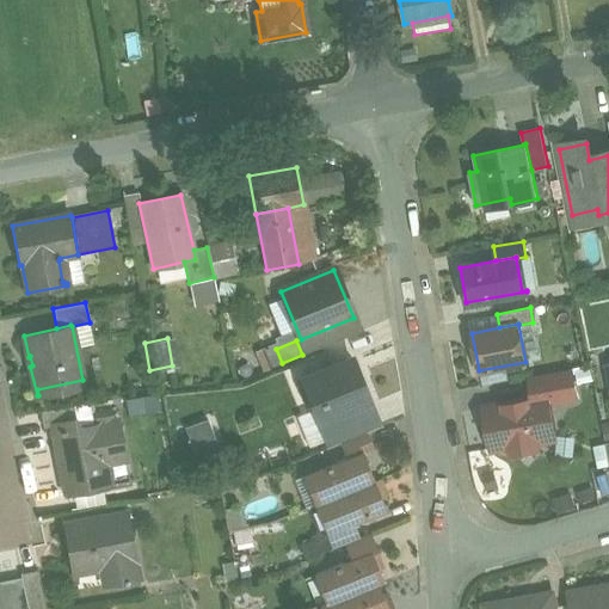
[(351,358),(302,379),(328,447),(339,443),(340,442),(332,420),(363,407),(370,405),(351,358)]
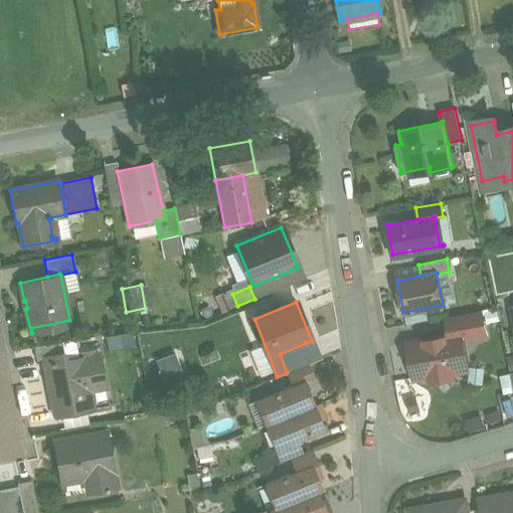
[(481,311),(447,318),(446,317),(450,337),(460,335),(461,340),(486,336),(481,311)]
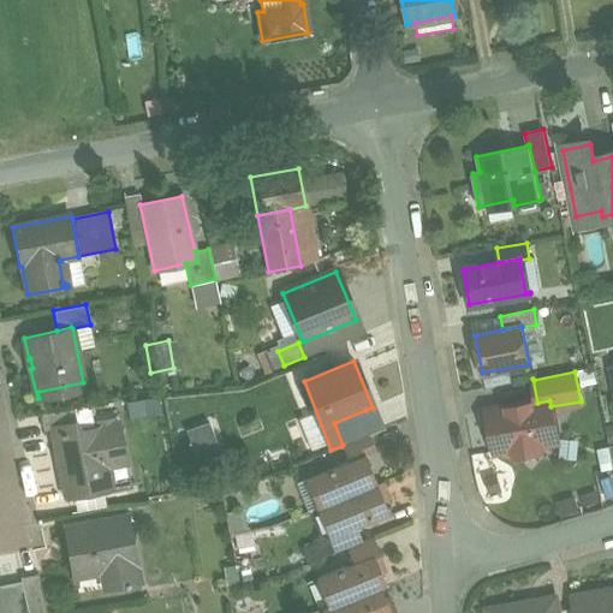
[(154,398),(120,400),(121,416),(154,414),(154,398)]
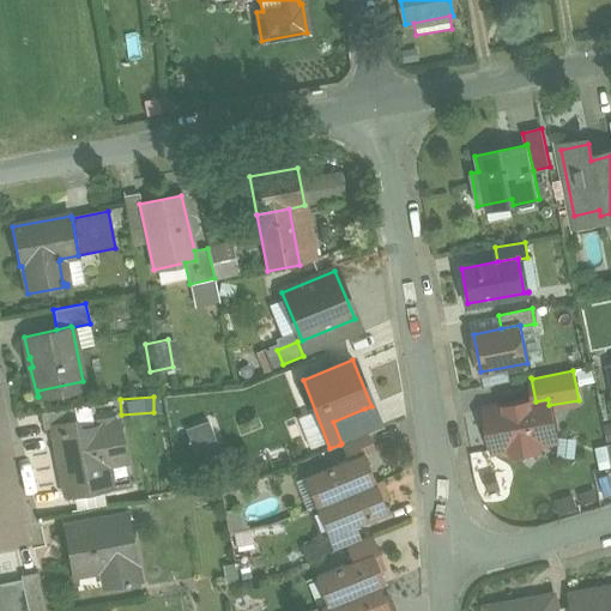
[(536,401),(488,410),(494,449),(513,446),(514,454),(538,449),(537,441),(555,439),(549,405),(548,399),(536,401)]
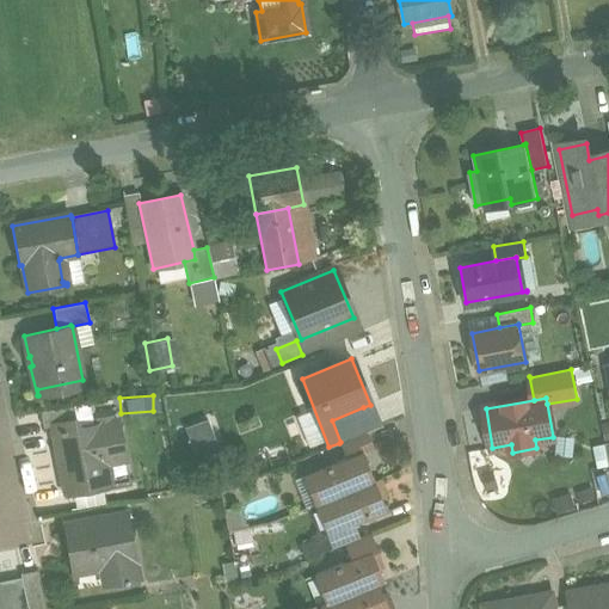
[(73,406),(41,412),(43,429),(53,426),(75,423),(73,406)]
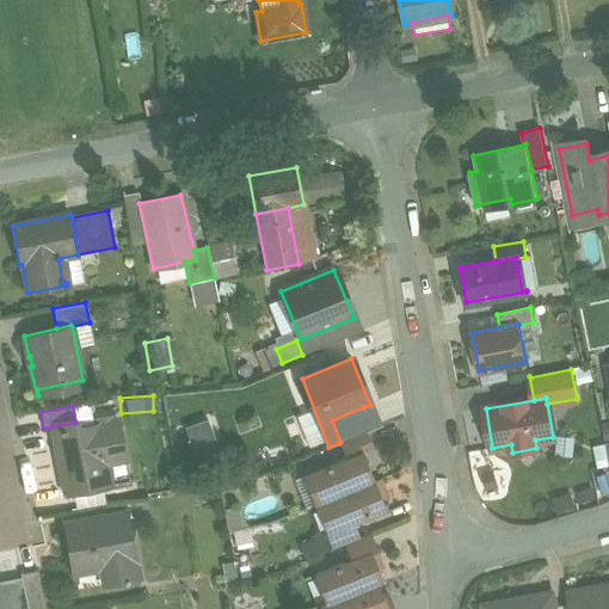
[(363,407),(332,420),(340,442),(367,432),(371,430),(363,407)]
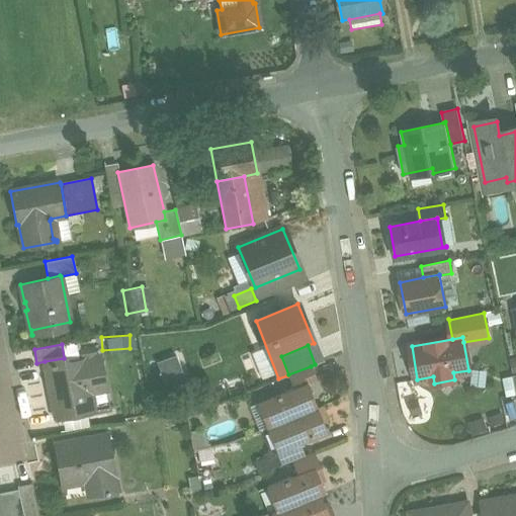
[(156,376),(172,370),(166,356),(150,362),(156,376)]
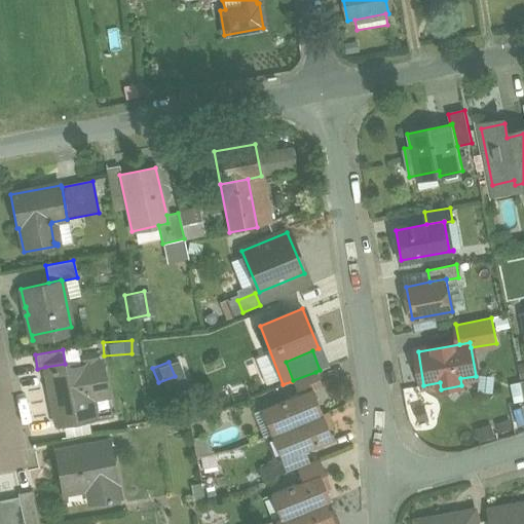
[(101,364),(66,370),(65,364),(45,367),(49,388),(52,388),(54,400),(51,400),(57,425),(94,418),(88,390),(106,387),(101,364)]
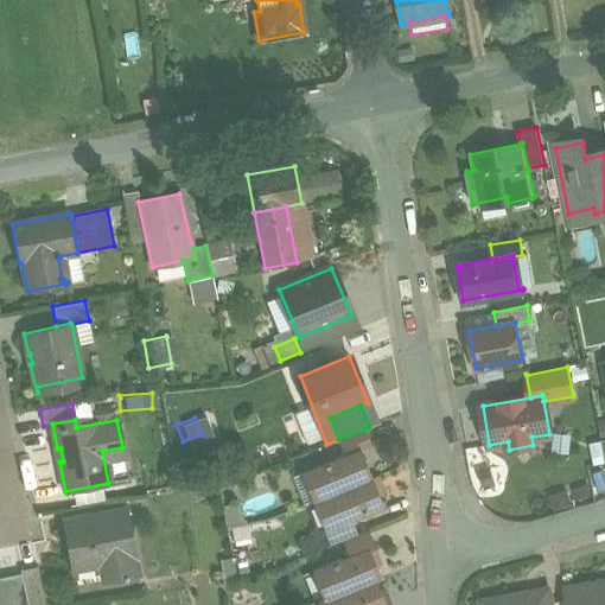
[(338,439),(337,440),(343,456),(360,449),(360,450),(371,445),(364,430),(338,439)]
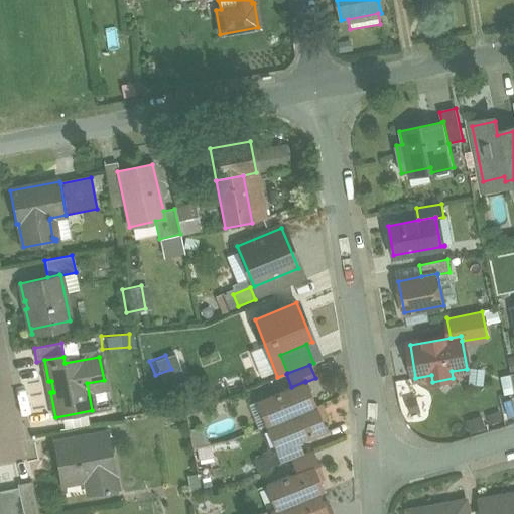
[(291,387),(255,401),(265,426),(315,405),(305,382),(305,381),(291,387)]
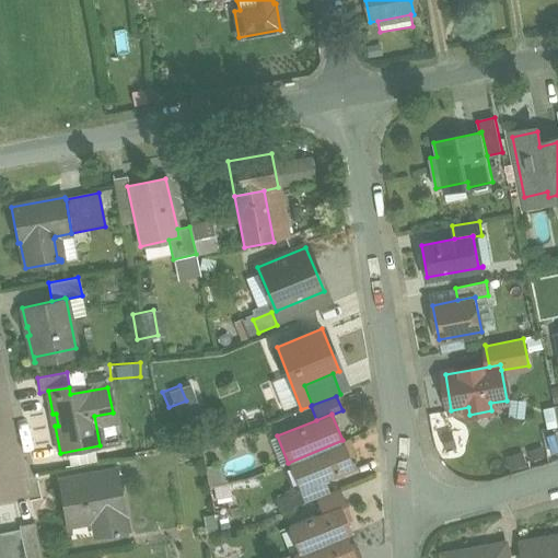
[(343,440),(288,463),(298,487),(303,485),(304,486),(323,478),(352,467),(343,440)]
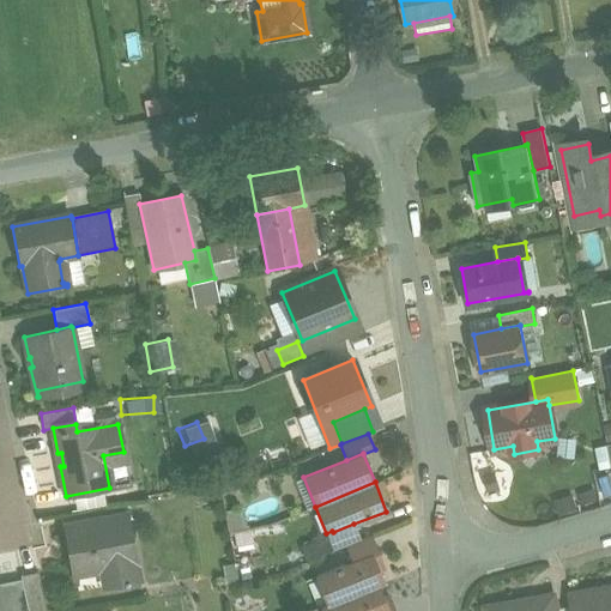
[(126,515),(101,520),(102,522),(86,525),(86,522),(65,527),(74,575),(112,568),(115,586),(138,581),(126,515)]
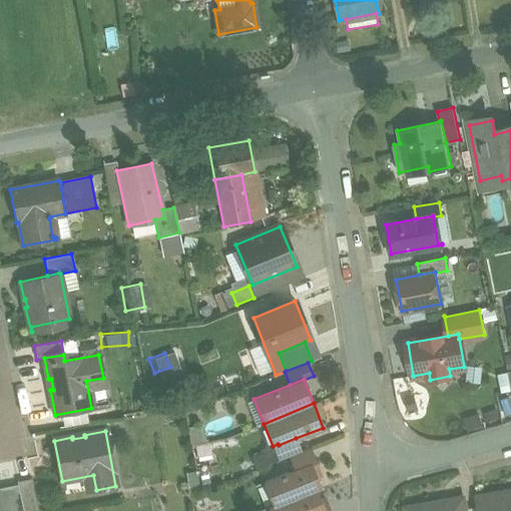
[(296,438),(279,445),(278,444),(273,446),(278,461),(288,457),(301,451),(296,438)]
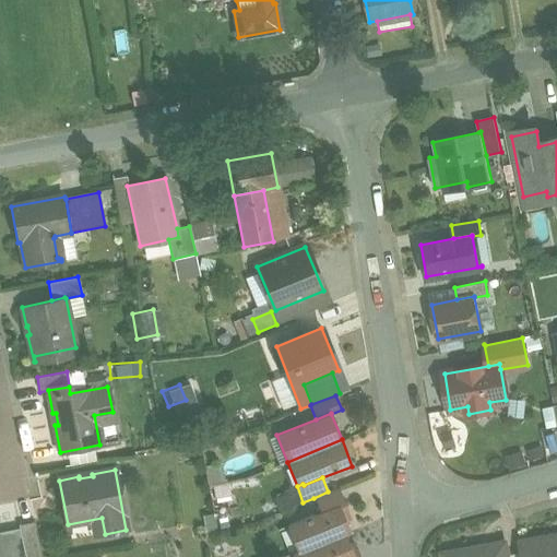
[(328,492),(313,498),(319,511),(338,504),(340,507),(344,506),(338,488),(328,492)]
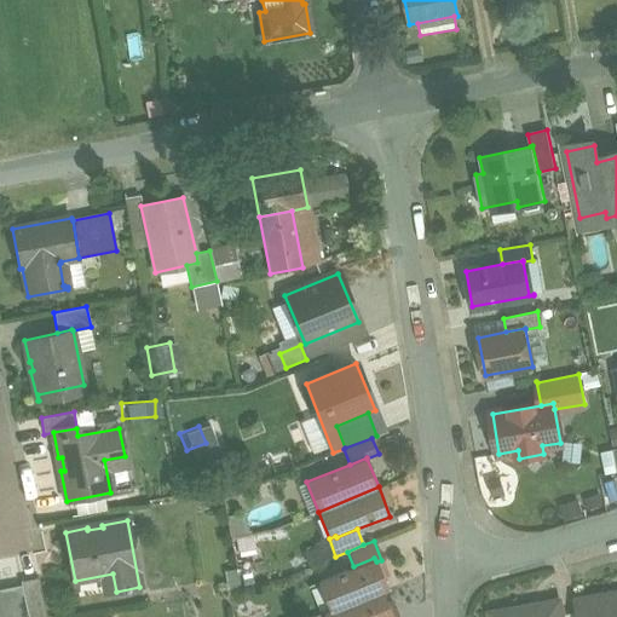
[(374,558),(353,566),(316,581),(329,610),(321,612),(322,615),(386,588),(376,561),(374,558)]
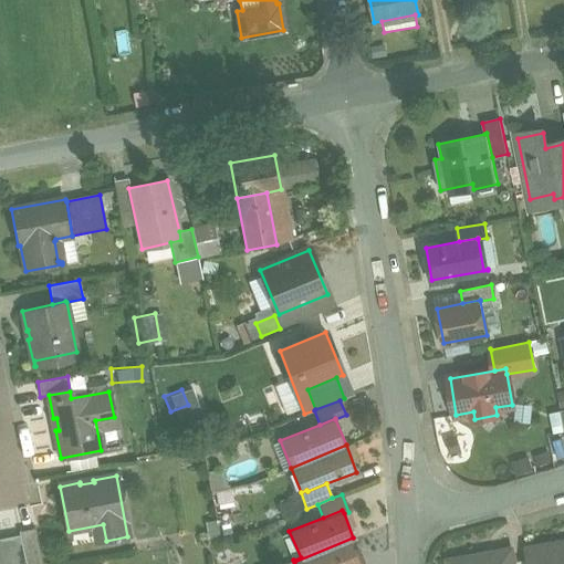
[(43,563),(35,529),(19,532),(20,535),(25,563),(43,563)]
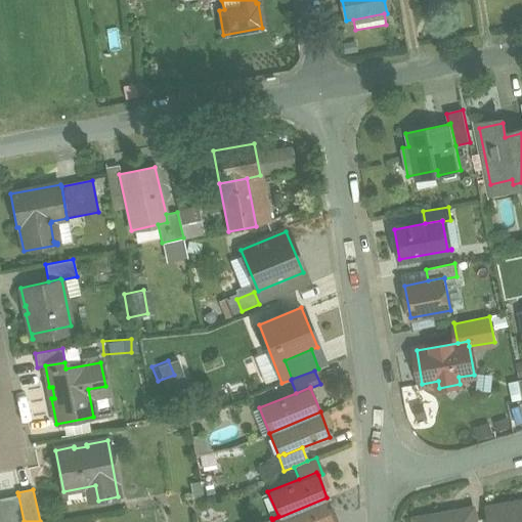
[(24,521),(18,495),(0,498),(0,521),(24,521)]
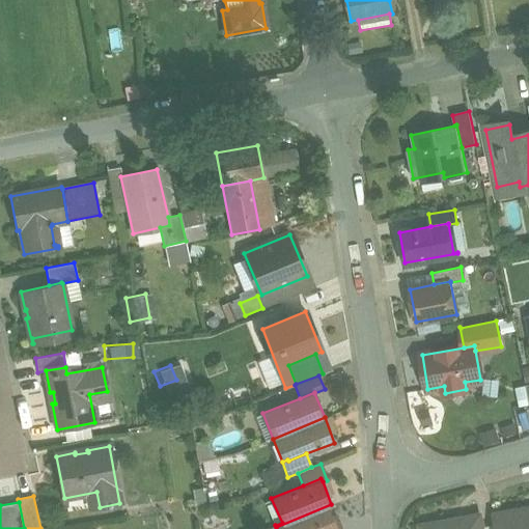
[(331,504),(276,527),(276,528),(336,528),(335,528),(327,507),(332,505),(331,504)]
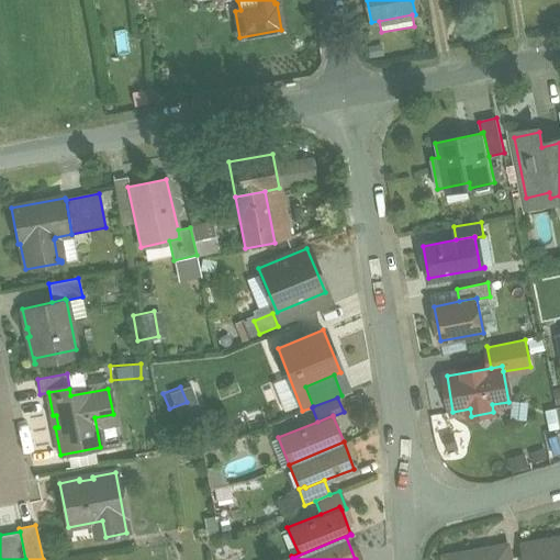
[(559,559),(559,541),(552,542),(551,538),(521,545),(524,559),(559,559)]
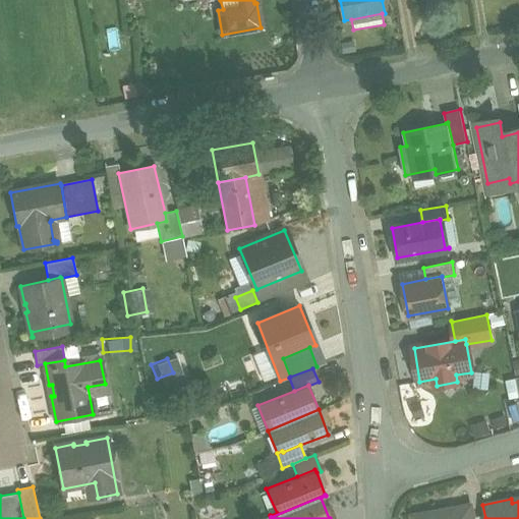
[(473,518),(471,507),(414,517),(414,518),(473,518)]
